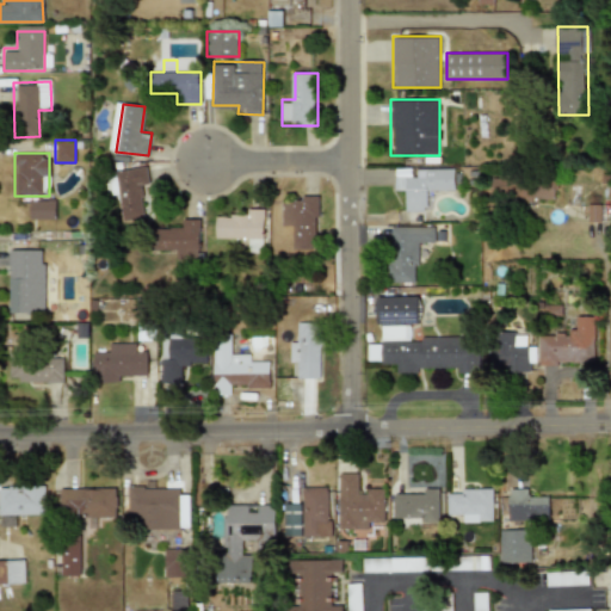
[(143,167),(113,171),(119,221),(149,218),(143,167)]
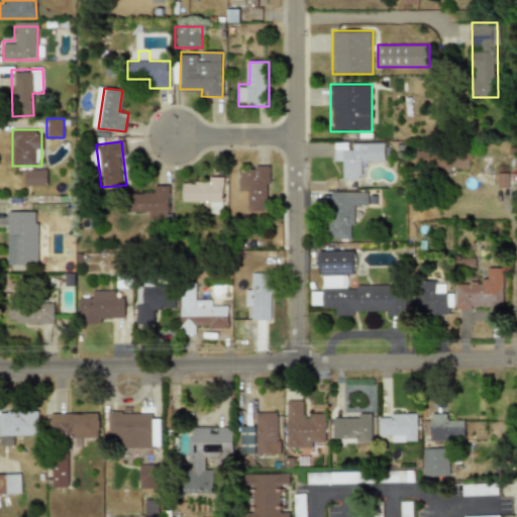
[(334,164),(344,164),(344,180),(365,180),(365,163),(389,163),(389,142),(334,142),(334,164)]
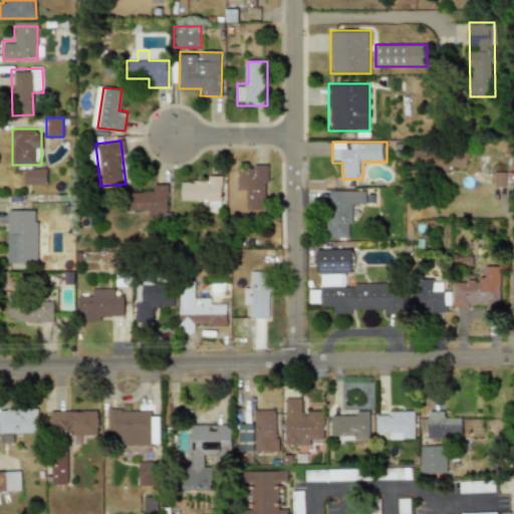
[(415,167),(467,168),(467,151),(415,150),(415,167)]
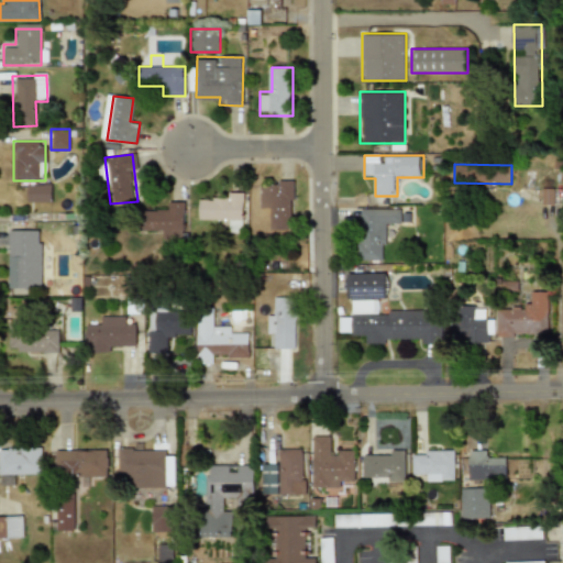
[(294,180),(260,179),(260,207),(271,207),(271,231),(294,231),(294,180)]
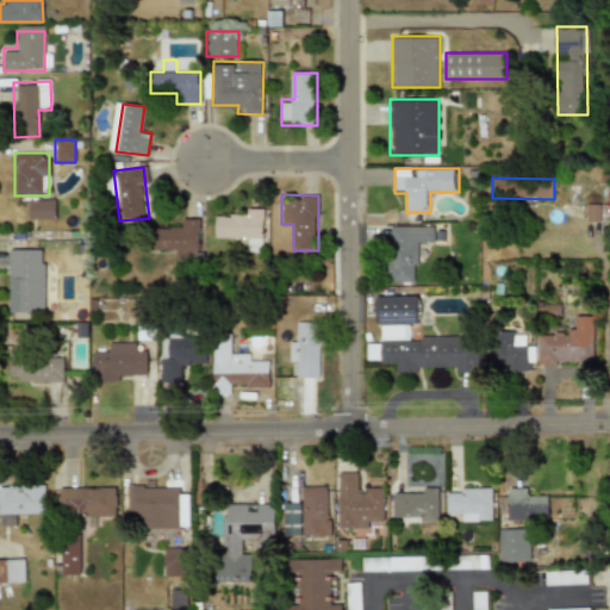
[(55,199),(29,199),(29,219),(55,219),(55,199)]
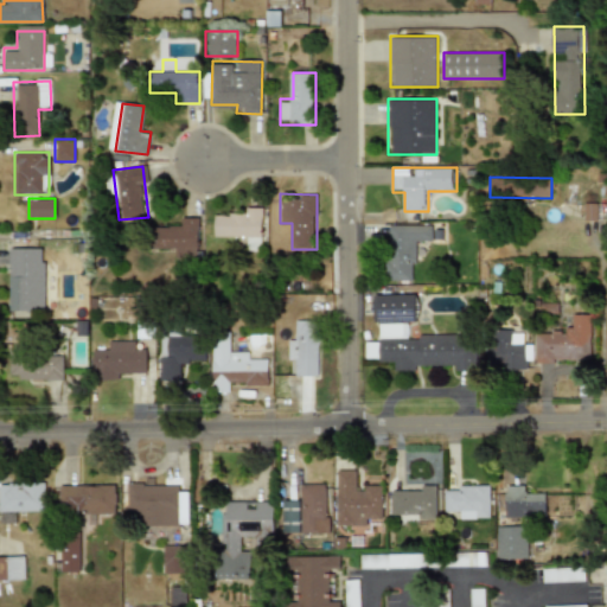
[(598,204),(587,204),(586,218),(596,218),(598,204)]
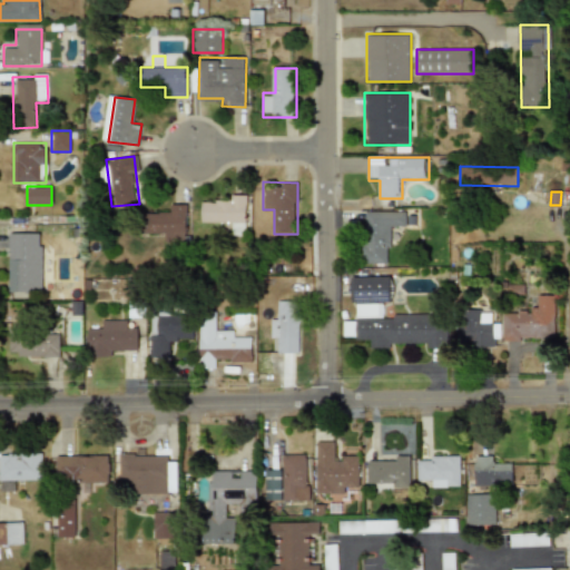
[(247,197),(202,197),(202,224),(247,224),(247,197)]
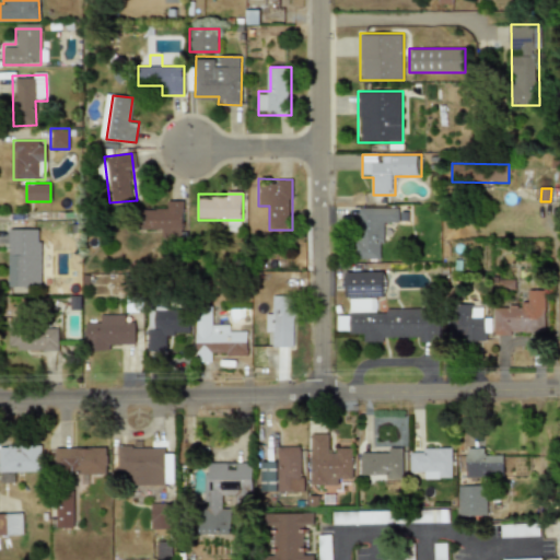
[(141,231),(183,231),(183,205),(141,205),(141,231)]
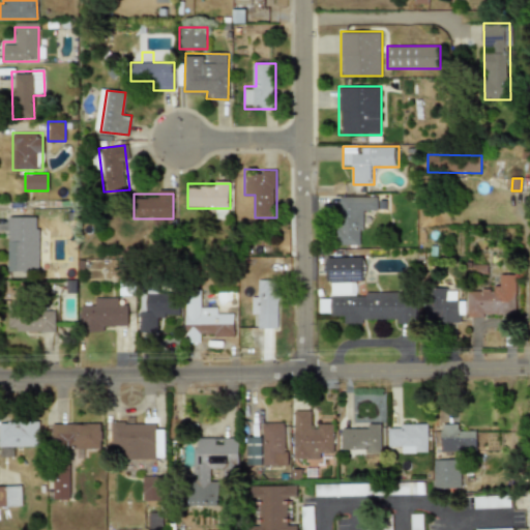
[(377,196),(336,197),(336,244),(362,244),(362,208),(377,208),(377,196)]
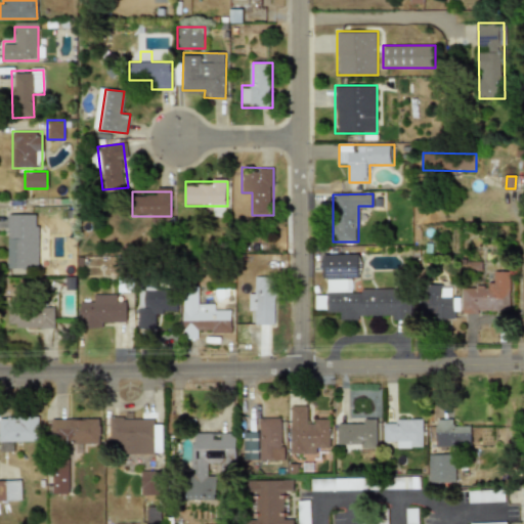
[(8,268),(28,268),(28,259),(35,259),(35,214),(8,214),(8,268)]
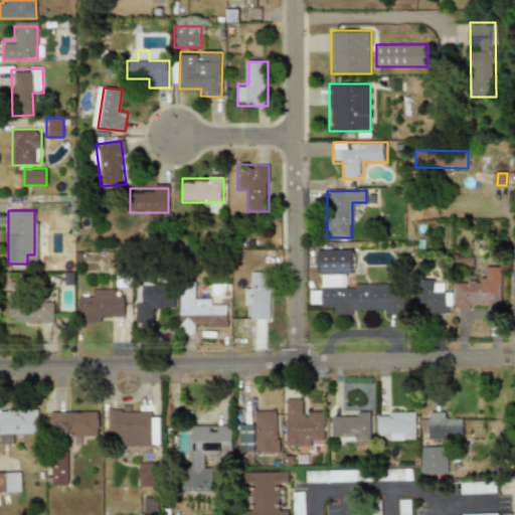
[(351,250),(317,249),(316,274),(320,274),(320,292),(309,292),(309,305),(333,305),(333,315),(353,315),(353,310),(383,310),(383,314),(401,315),(401,284),(353,284),(353,288),(345,288),(345,274),(351,274),(351,250)]
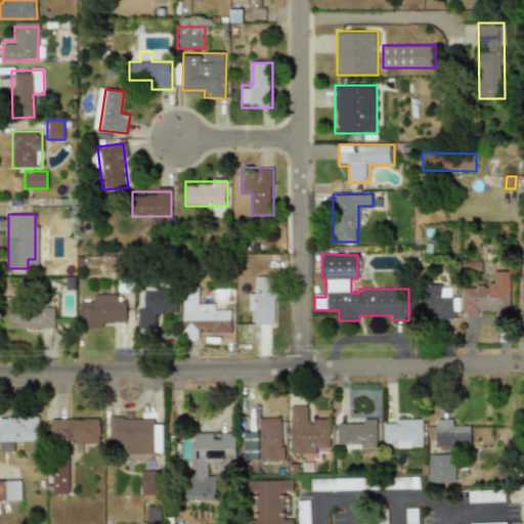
[(510,271),(490,271),(490,282),(462,282),(462,312),(510,312),(510,271)]
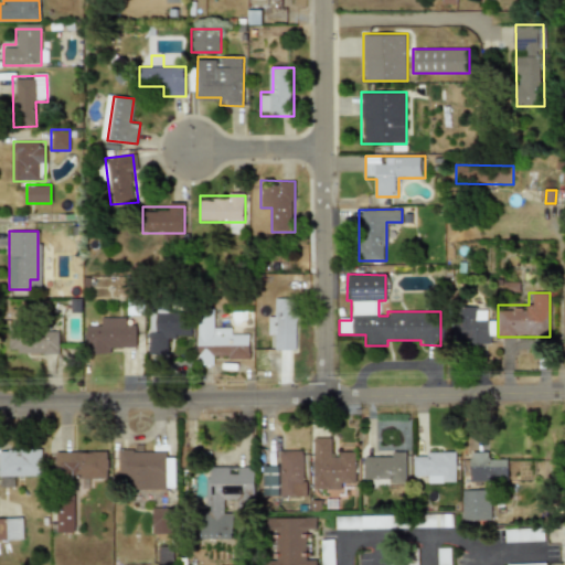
[(296,297),(270,297),(270,350),(296,350),(296,297)]
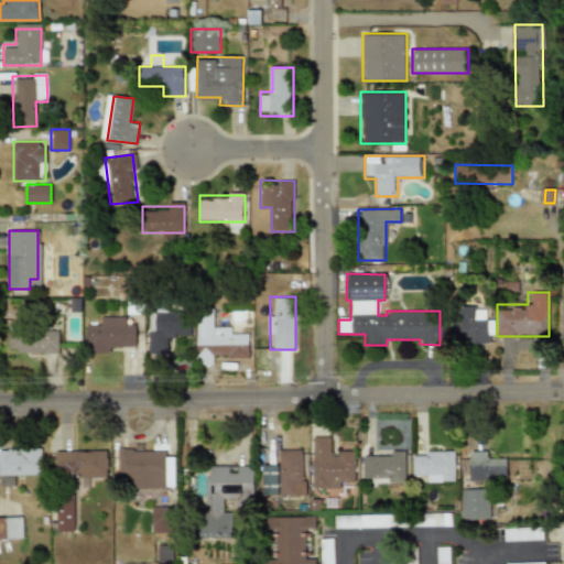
[(455,306),(454,344),(488,344),(488,306),(455,306)]
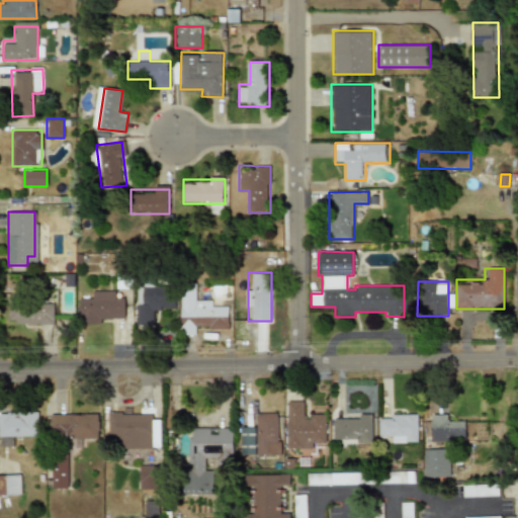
[(135,324),(154,325),(155,308),(174,309),(175,286),(136,285),(135,324)]
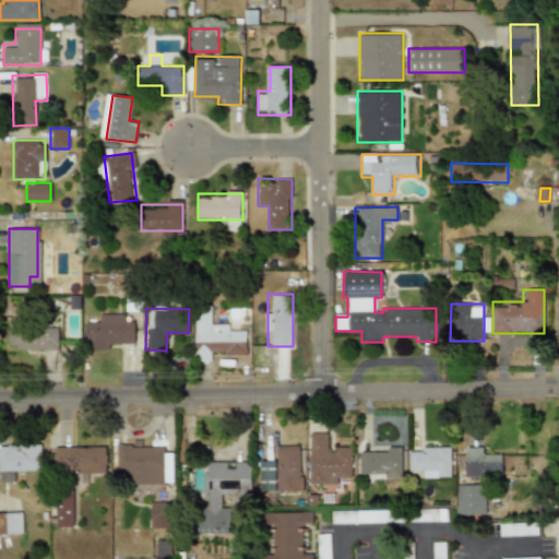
[(194,360),(215,360),(215,353),(246,353),(247,326),(212,326),(212,310),(194,310),(194,360)]
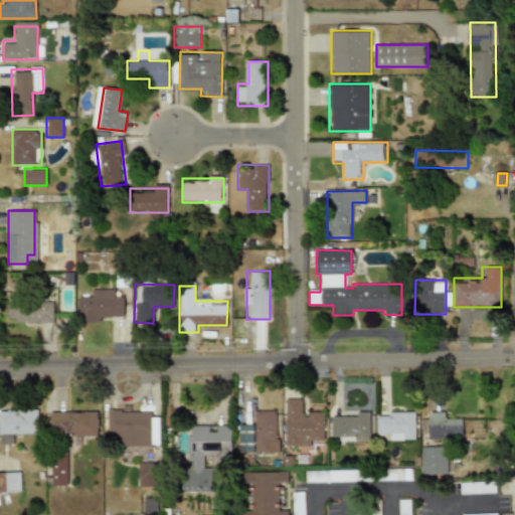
[(123,321),(123,299),(114,299),(114,289),(89,289),(89,300),(77,300),(77,321),(123,321)]
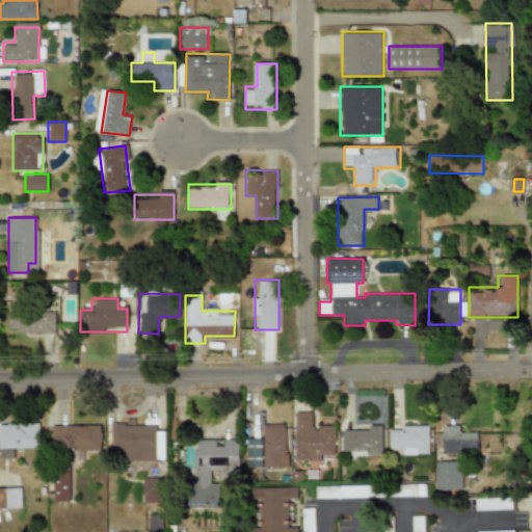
[(8,333),(55,333),(55,311),(8,311),(8,333)]
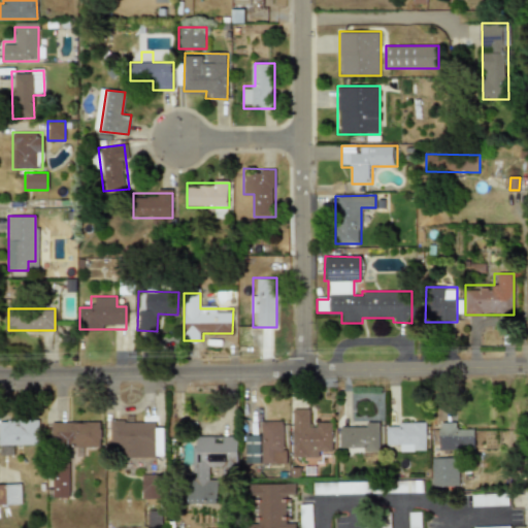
[(311,408),(292,408),(292,457),(332,457),(332,421),(311,421),(311,408)]
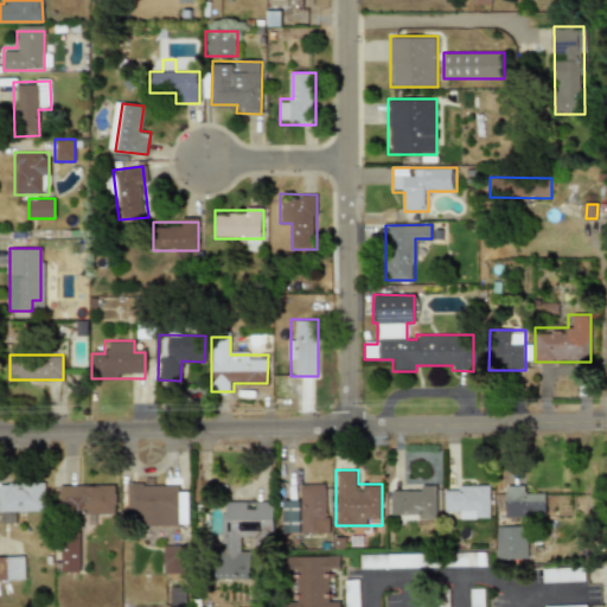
[(45,481),(0,481),(0,523),(26,523),(26,511),(45,511),(45,481)]
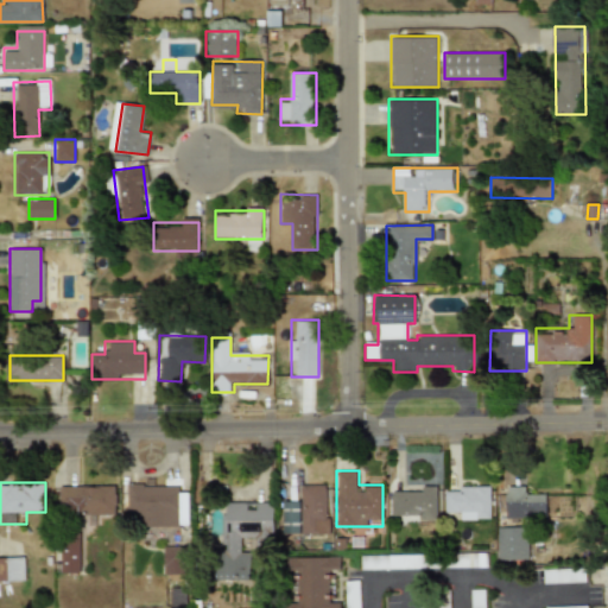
[(139,526),(179,526),(179,485),(127,485),(127,513),(139,513),(139,526)]
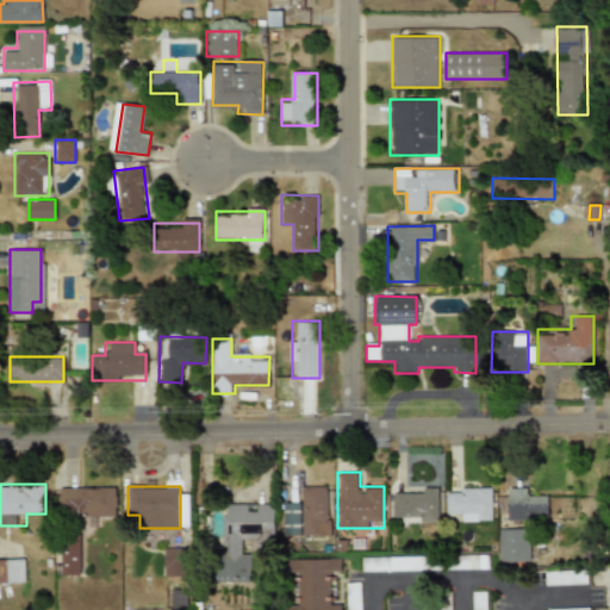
[(330,536),(330,486),(305,486),(305,499),(284,499),(284,536),(330,536)]
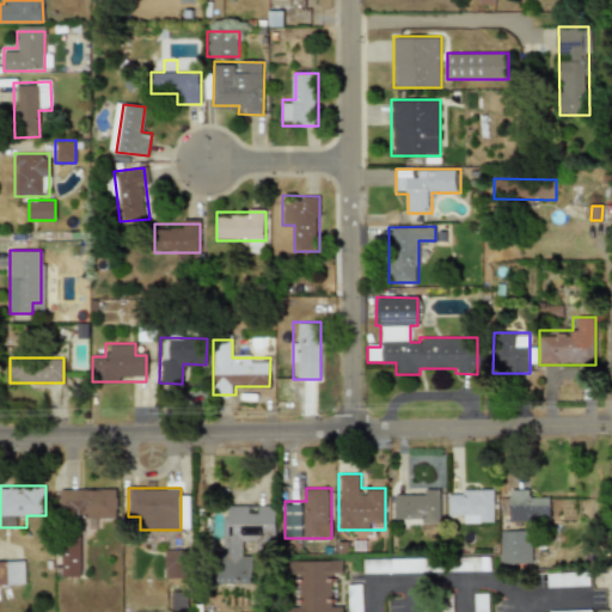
[(60,515),(115,515),(115,489),(60,489),(60,515)]
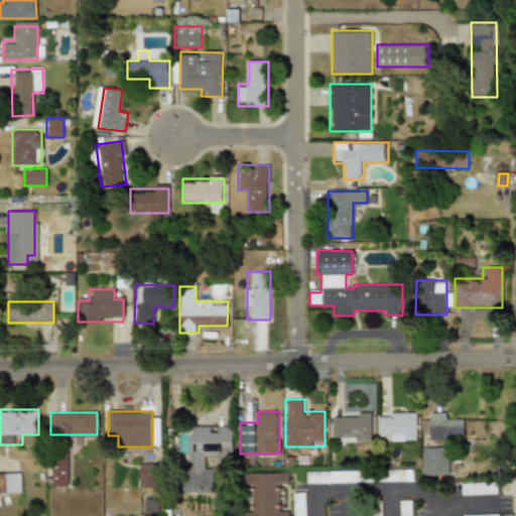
[(371,412),(332,412),(332,442),(371,442),(371,412)]
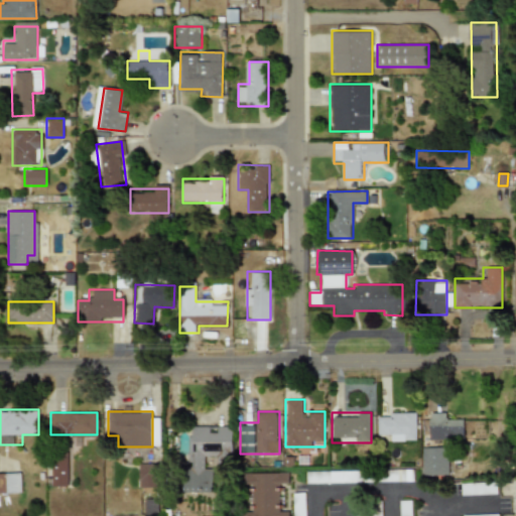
[(452,412),(428,412),(428,439),(464,439),(464,420),(452,420),(452,412)]
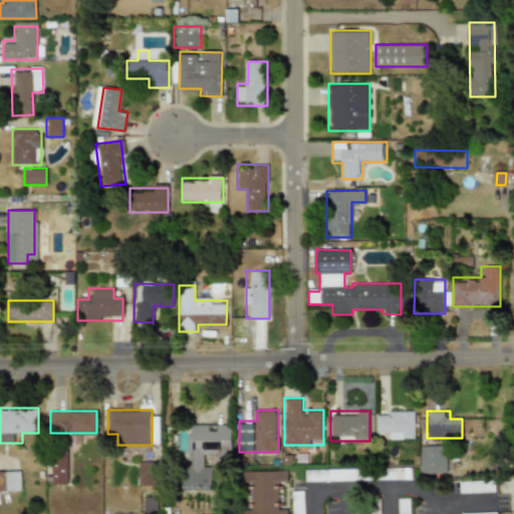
[(386,439),(415,439),(415,412),(375,412),(375,430),(386,430),(386,439)]
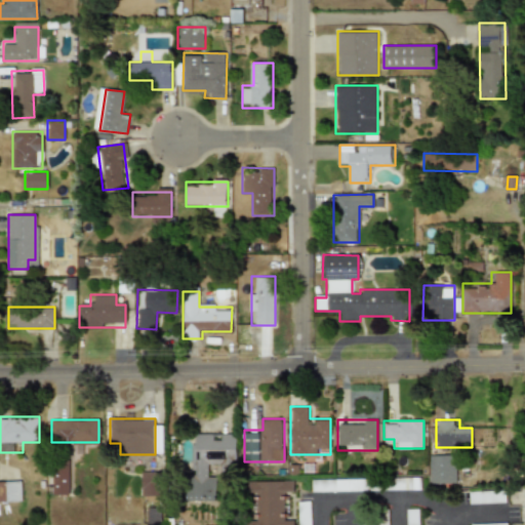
[(236,434),(190,433),(189,500),(215,501),(215,476),(208,475),(208,458),(235,459),(236,434)]
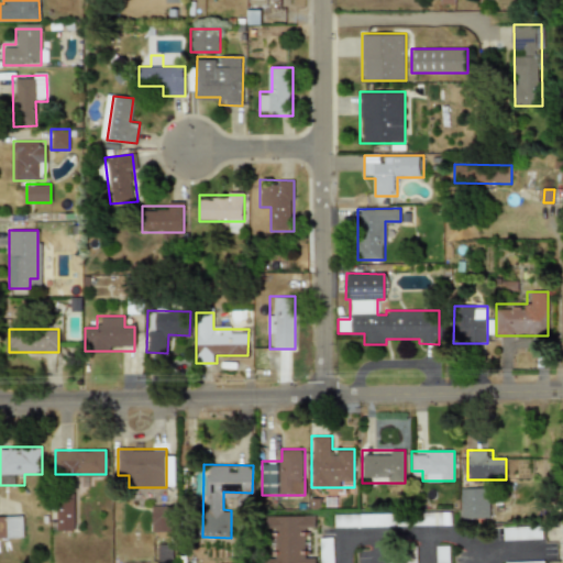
[(460,488),(460,518),(488,518),(487,487),(460,488)]
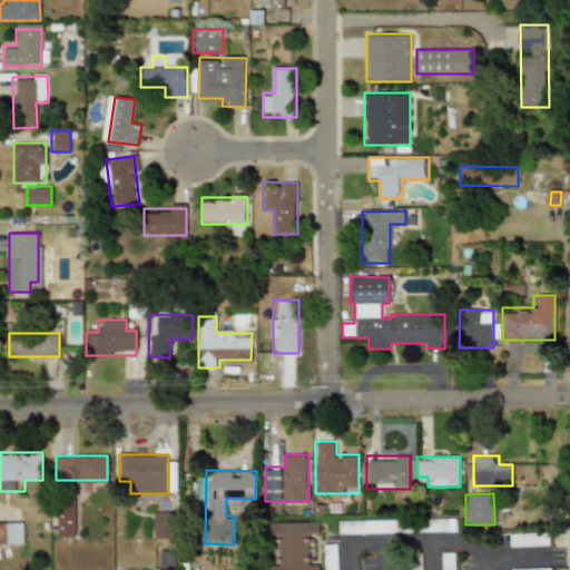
[(56,538),(76,538),(76,512),(56,512),(56,538)]
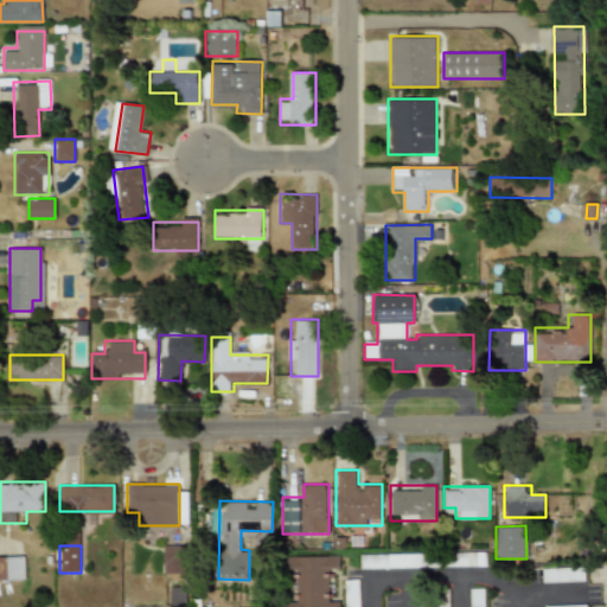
[(183,575),(184,547),(163,547),(161,575),(183,575)]
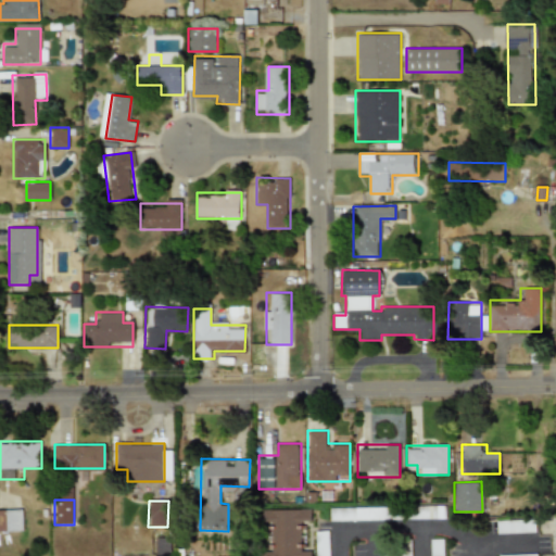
[(408,519),(443,518),(443,506),(408,507),(408,519)]
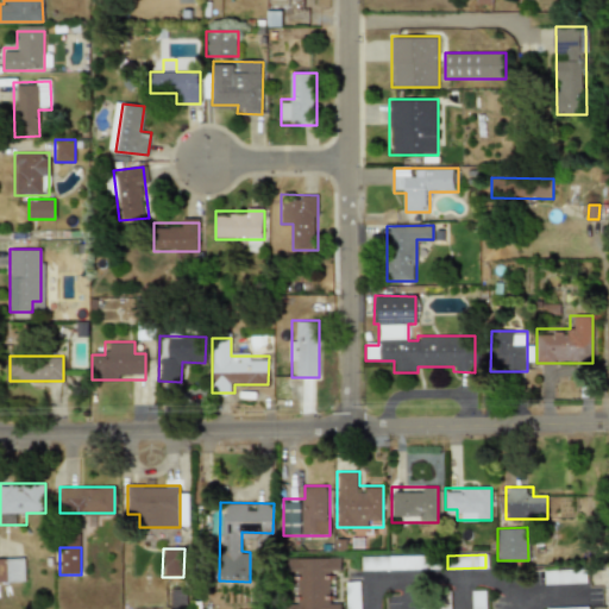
[(360,570),(439,569),(439,556),(359,557),(360,570)]
